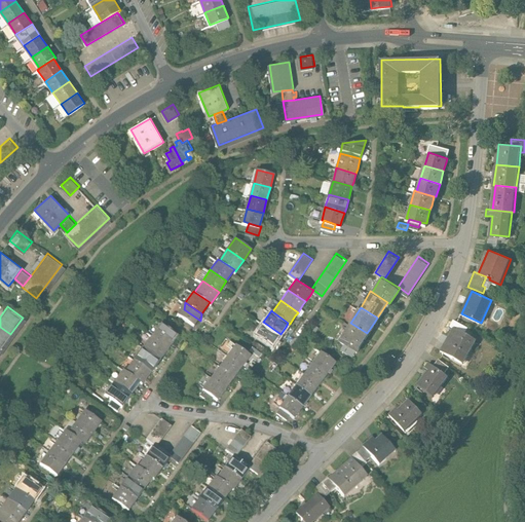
[(166,319),(152,334),(169,346),(184,331),(166,319)]
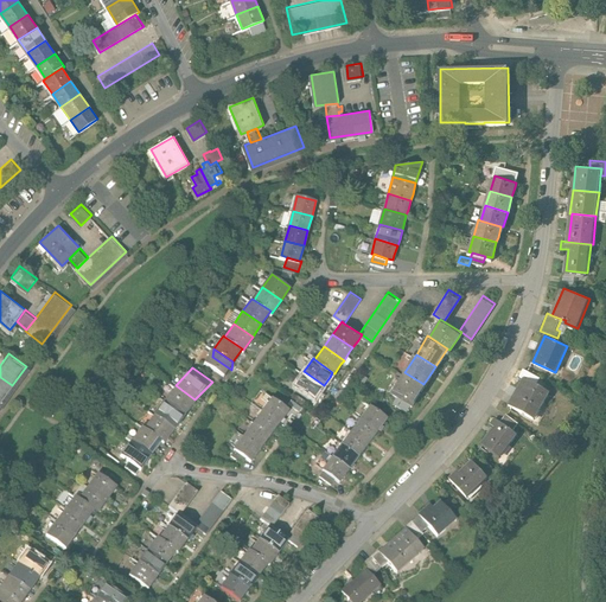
[(320,390),(324,385),(304,371),(295,384),(314,398),(320,390)]
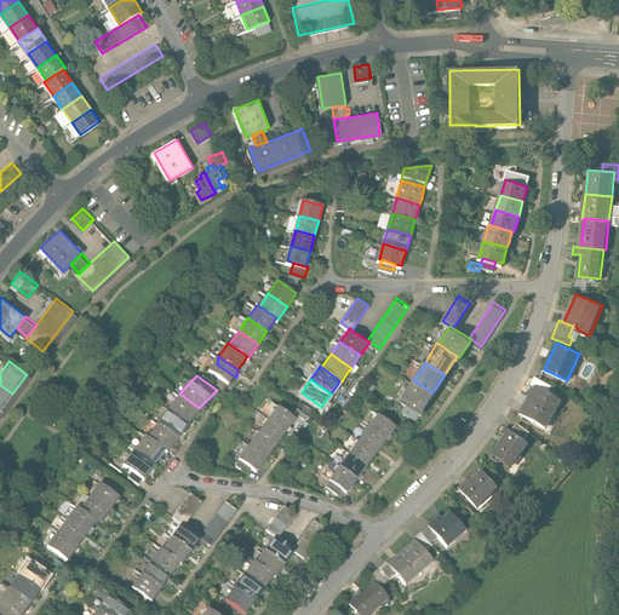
[(429,398),(433,392),(413,380),(401,398),(420,412),(429,398)]
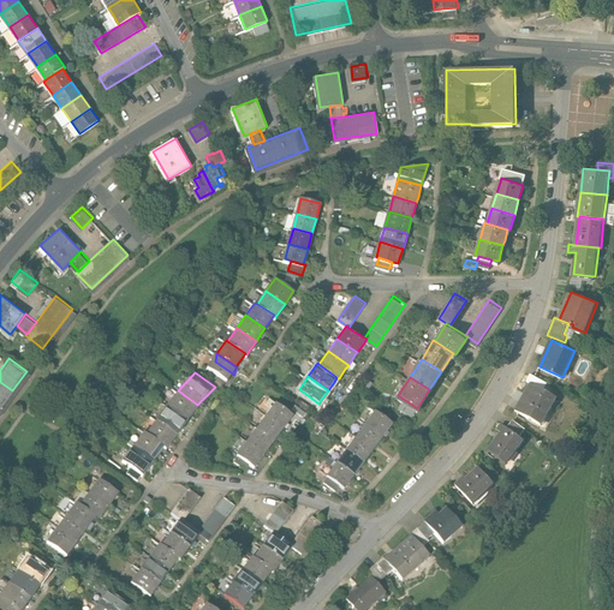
[(0,406),(12,390),(0,382),(0,406)]
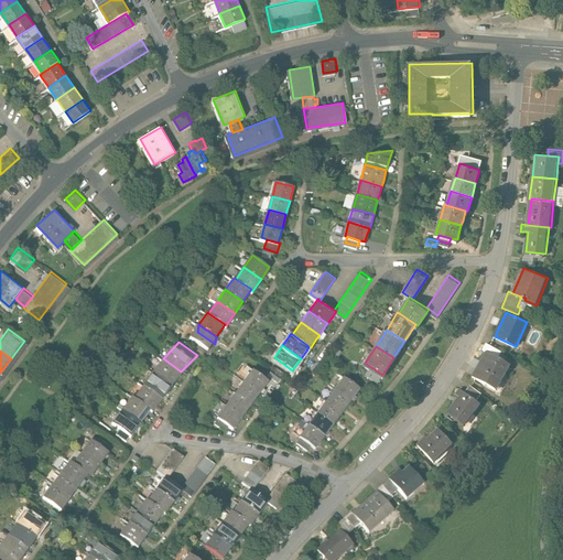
[(511,364),(488,351),(475,374),(498,387),(511,364)]
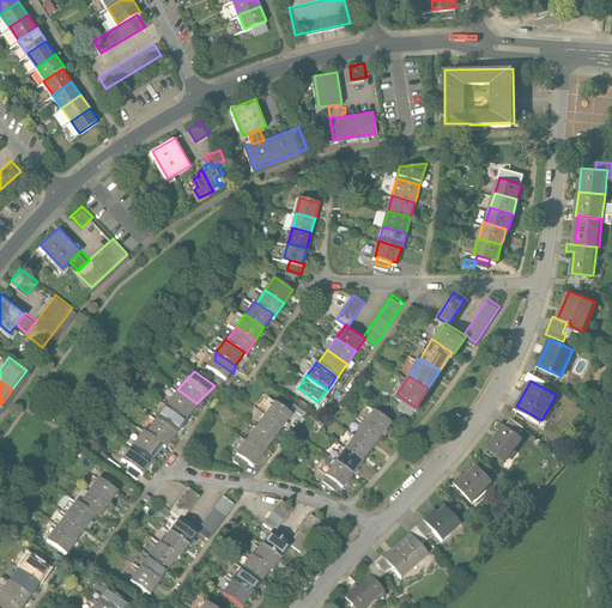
[(186,418),(197,403),(177,389),(167,403),(186,418)]
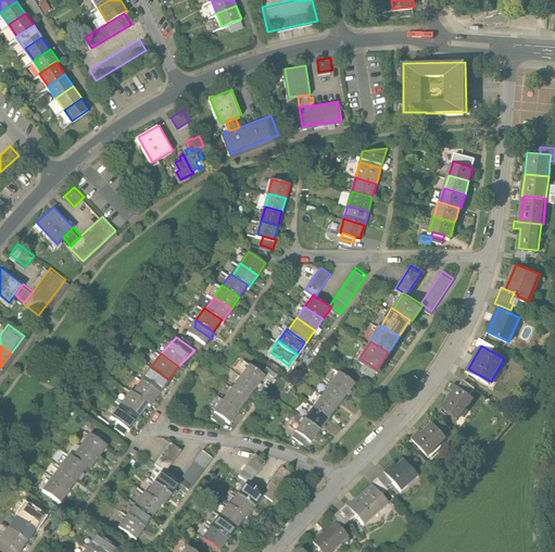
[(250,363),(241,375),(256,386),(265,374),(250,363)]
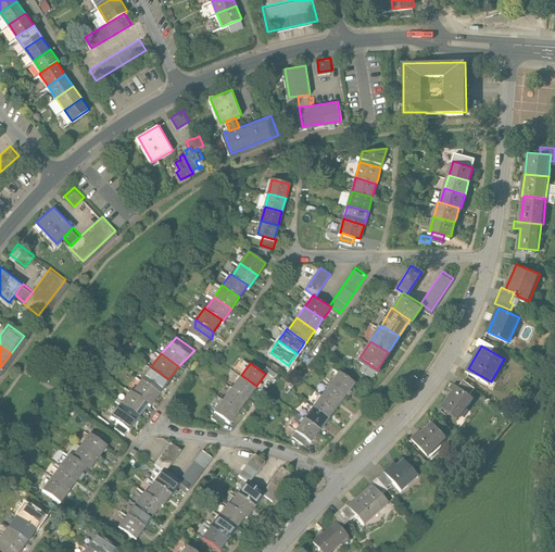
[(160,392),(168,379),(151,366),(142,379),(160,392)]
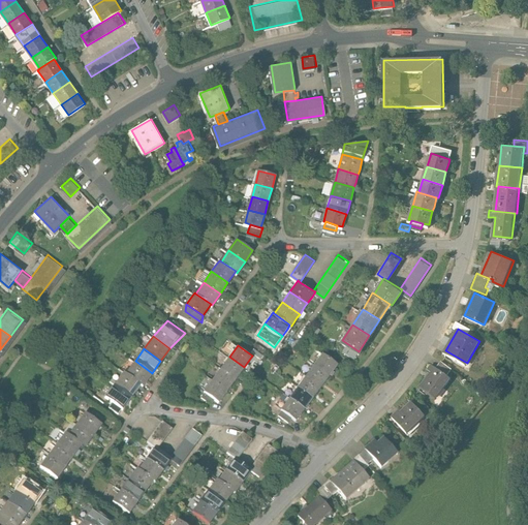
[(323,352),(315,364),(330,374),(333,369),(338,363),(323,352)]
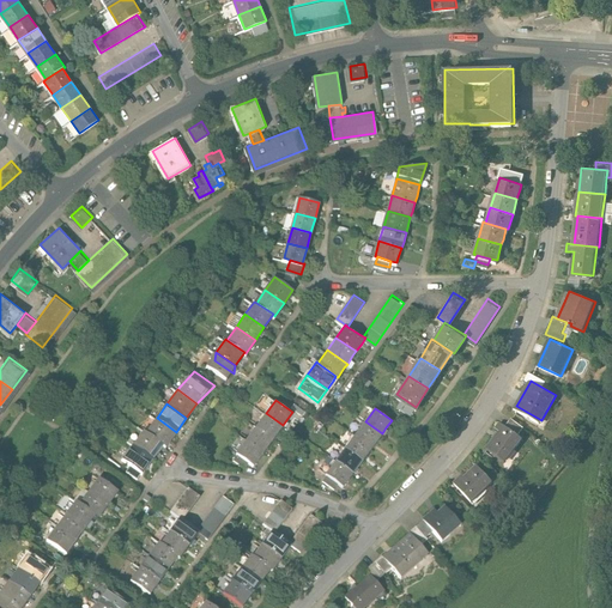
[(273,438),(283,425),(266,413),(256,426),(273,438)]
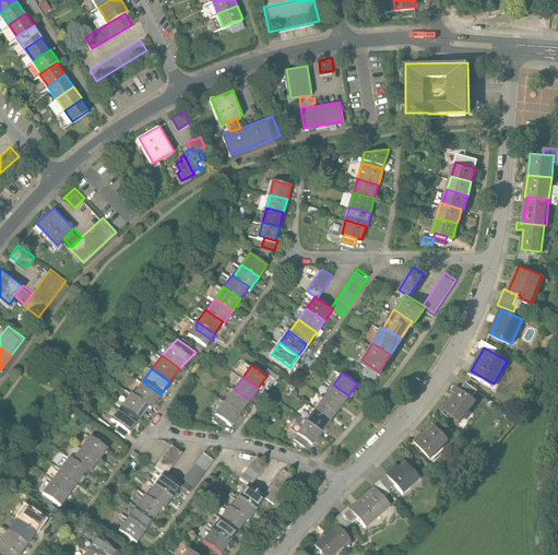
[(467,380),(462,387),(474,396),(478,389),(467,380)]
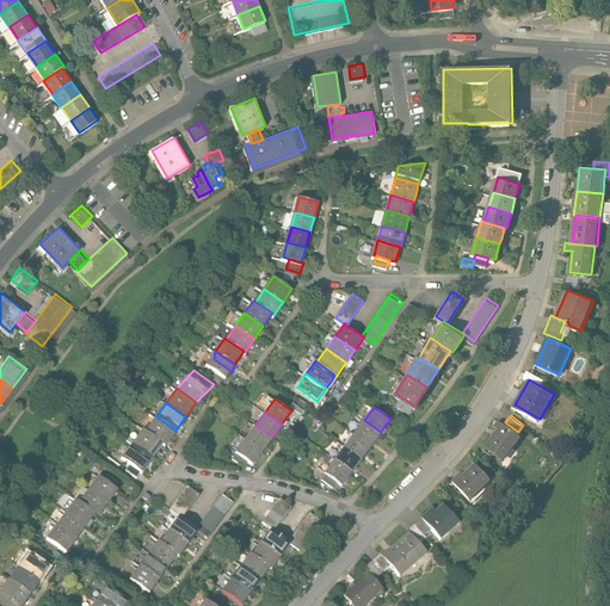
[(165,445),(176,431),(156,416),(146,431),(162,443),(165,445)]
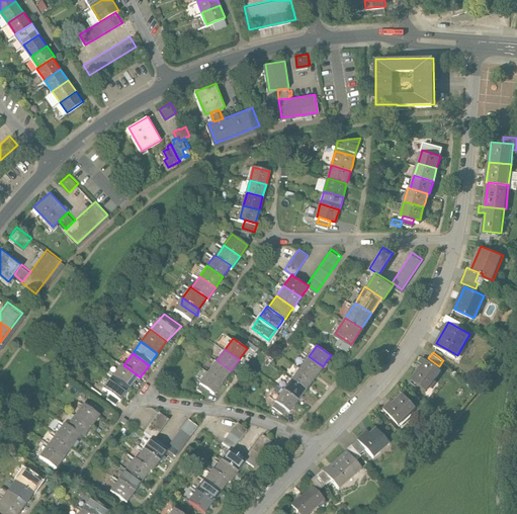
[(428,358),(423,355),(420,360),(423,363),(413,376),(428,389),(442,369),(439,366),(428,358)]
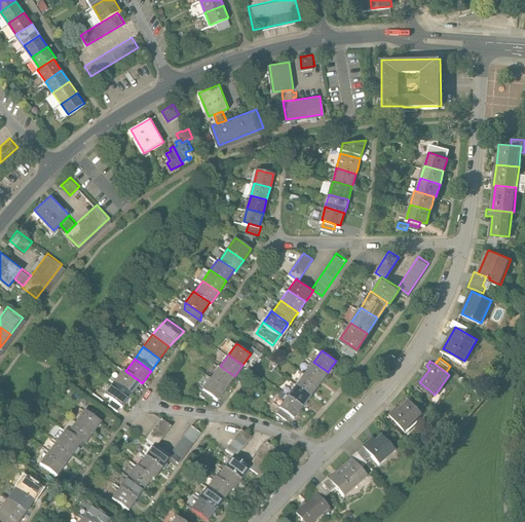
[(323,378),(328,372),(313,362),(305,373),(320,383),(323,378)]
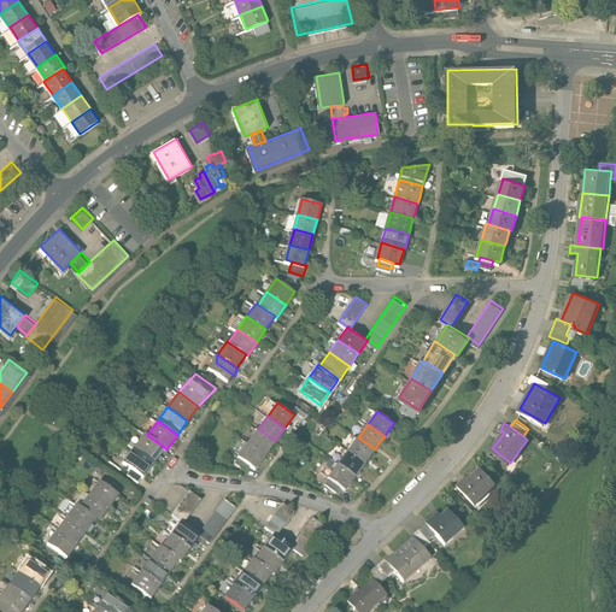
[(265,454),(275,441),(258,429),(248,442),(265,454)]
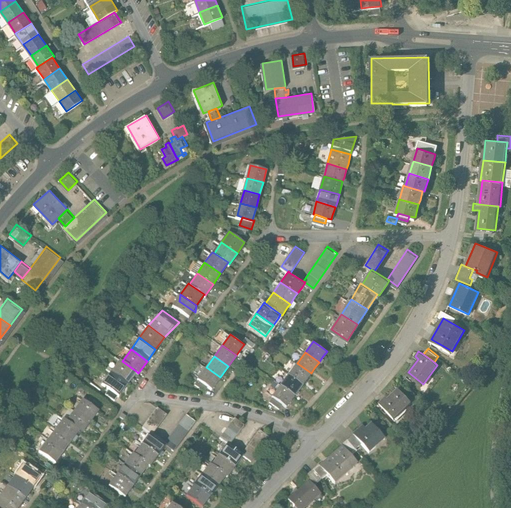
[(120,359),(111,371),(127,383),(136,371),(122,361),(120,359)]
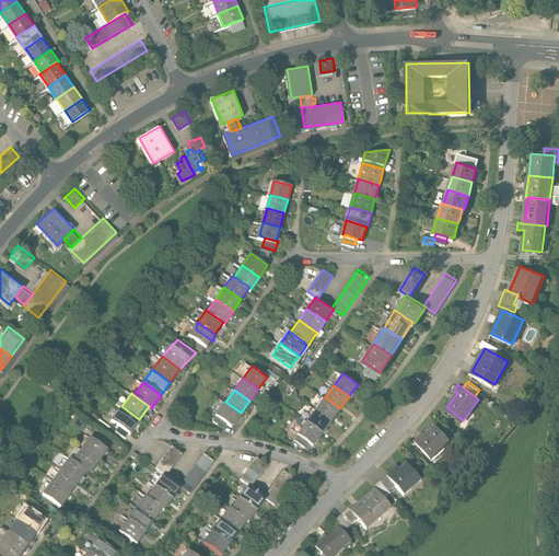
[(335,415),(340,408),(325,397),(316,408),(332,419),(335,415)]
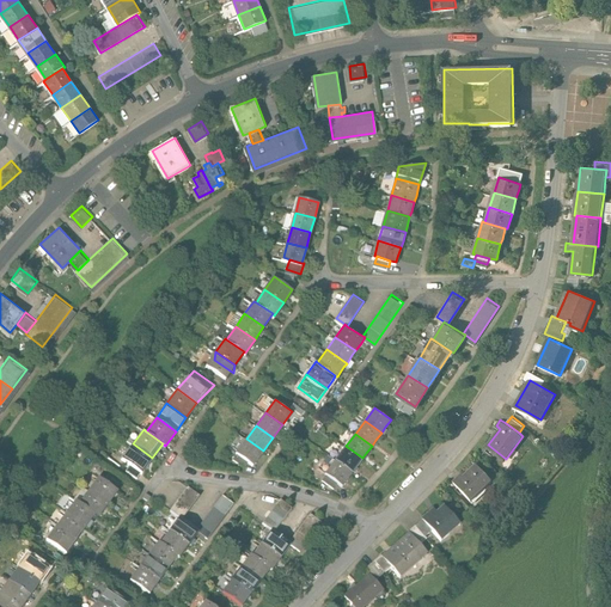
[(252,464),(263,451),(246,439),(237,451),(238,452),(249,460),(252,464)]
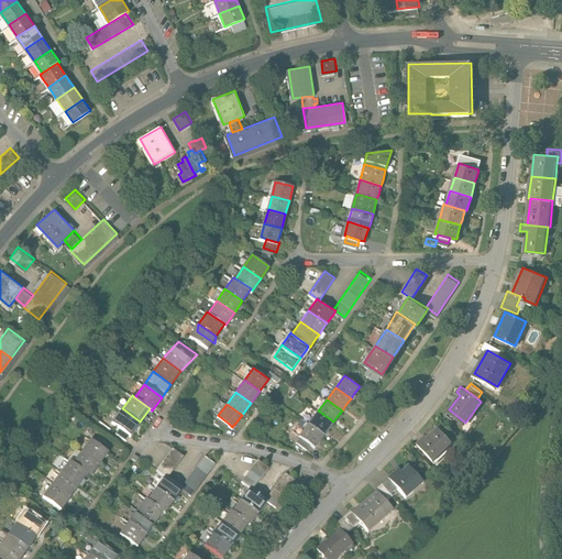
[(131,434),(140,422),(122,408),(113,422),(120,426),(130,434),(131,434)]
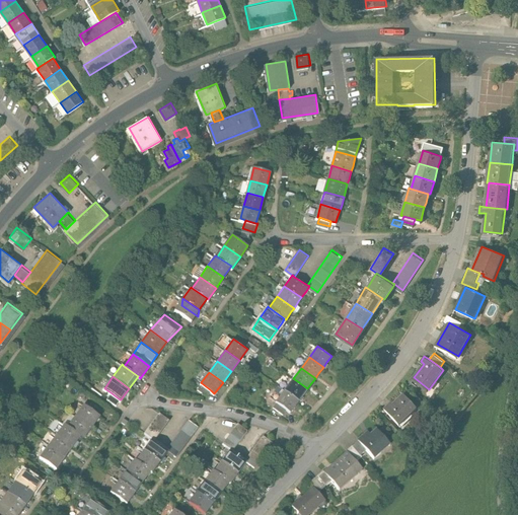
[(302,395),(307,388),(293,378),(285,389),(299,399),(302,395)]
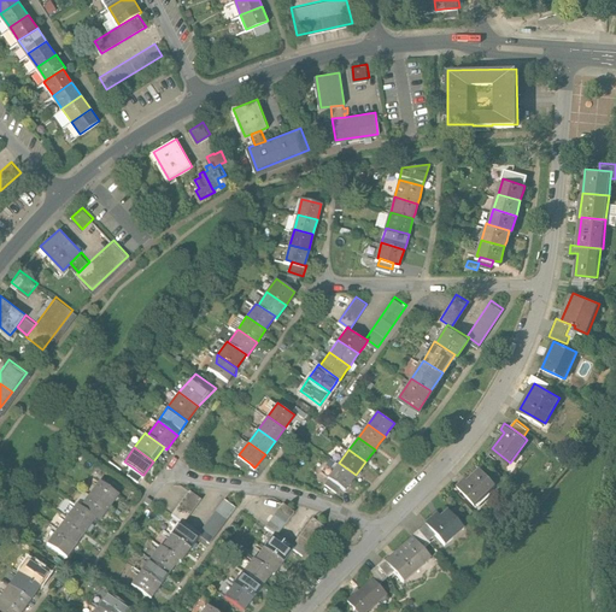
[(235,460),(247,469),(251,464),(240,455),(235,460)]
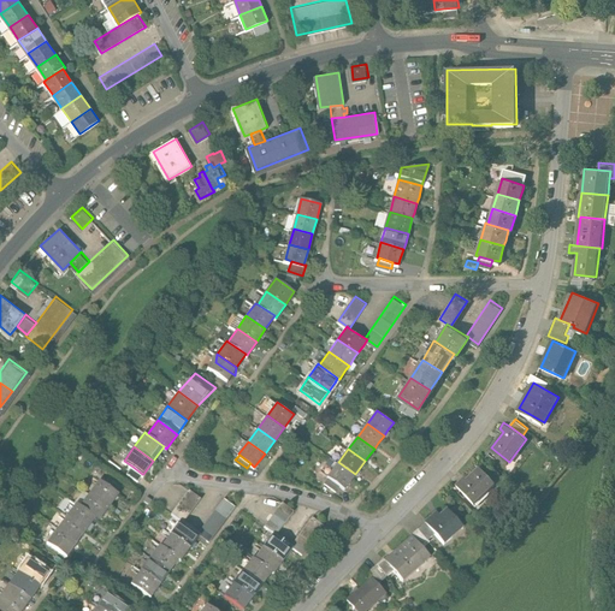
[(350,480),(355,474),(338,462),(329,475),(330,475),(341,484),(344,487),(350,480)]
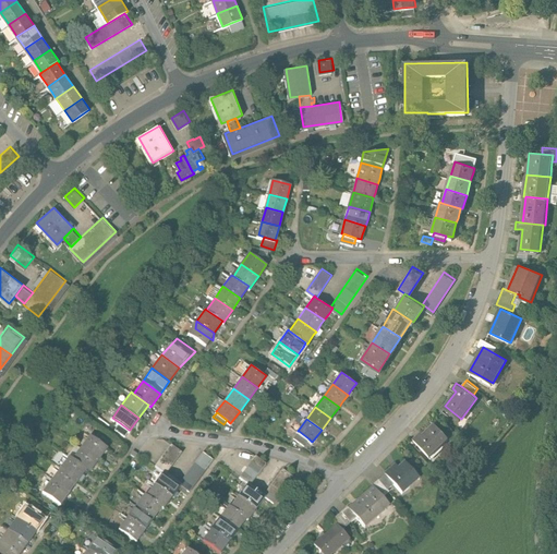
[(125,434),(129,430),(119,422),(116,428),(125,434)]
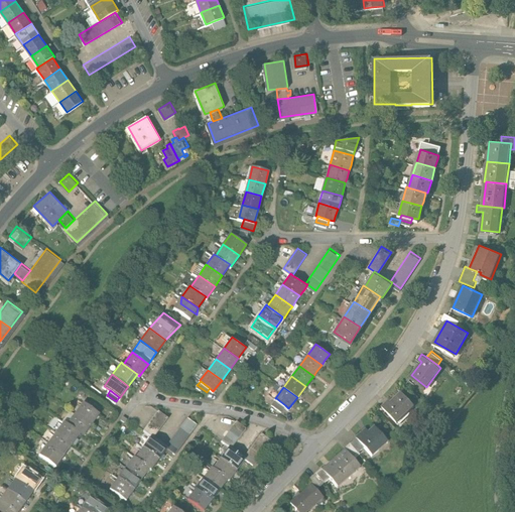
[(390,397),(383,404),(398,420),(416,404),(402,390),(392,399),(390,397)]
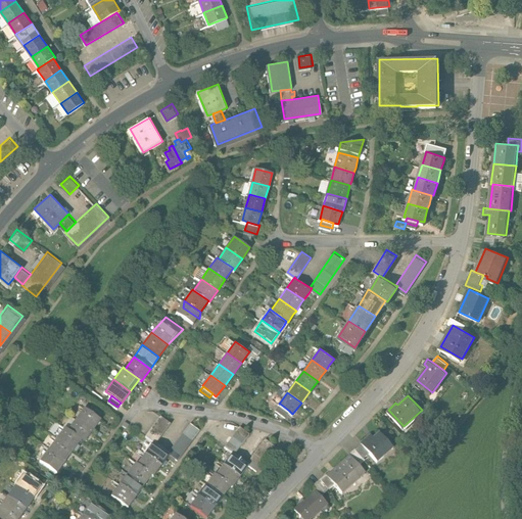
[(276,408),(286,415),(289,411),(280,404),(276,408)]
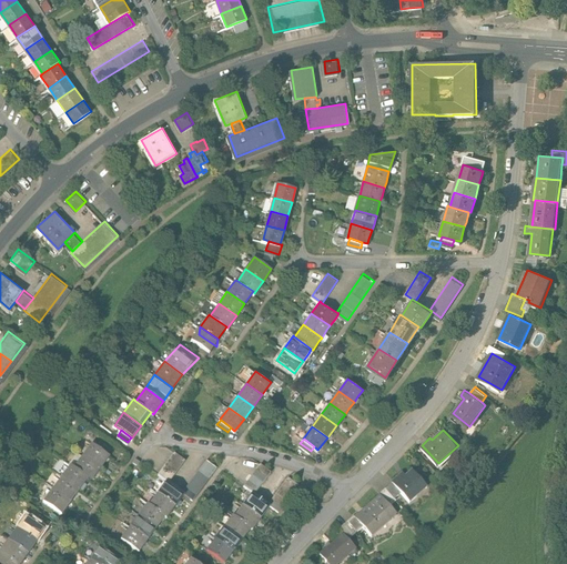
[(91,441),(82,453),(100,466),(109,454),(91,441)]
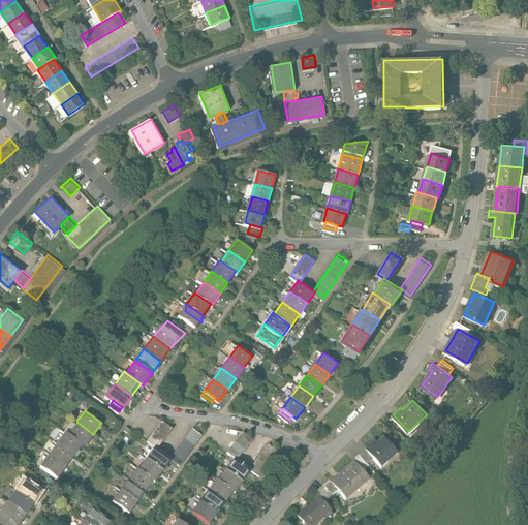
[(148,439),(156,445),(157,446),(173,427),(163,420),(148,439)]
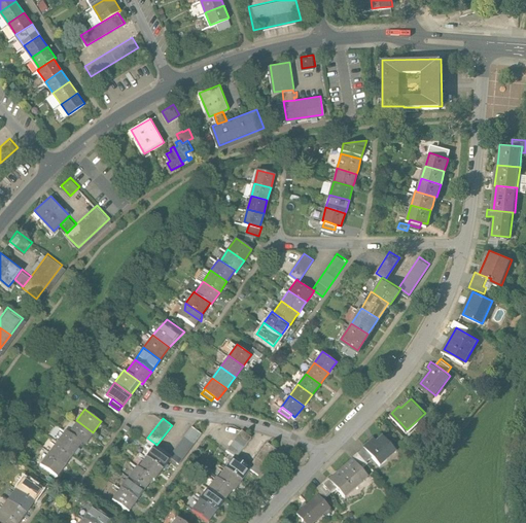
[(84,443),(93,432),(76,420),(68,431),(81,441),(84,443)]
